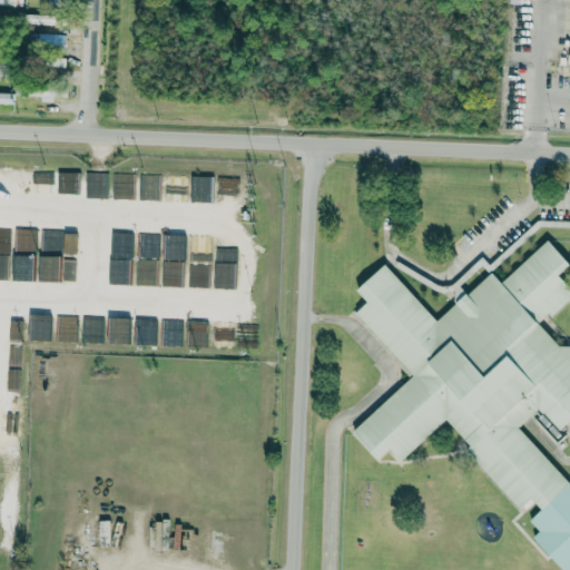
[(56,15),(25,16),(26,25),(56,23),(56,15)]
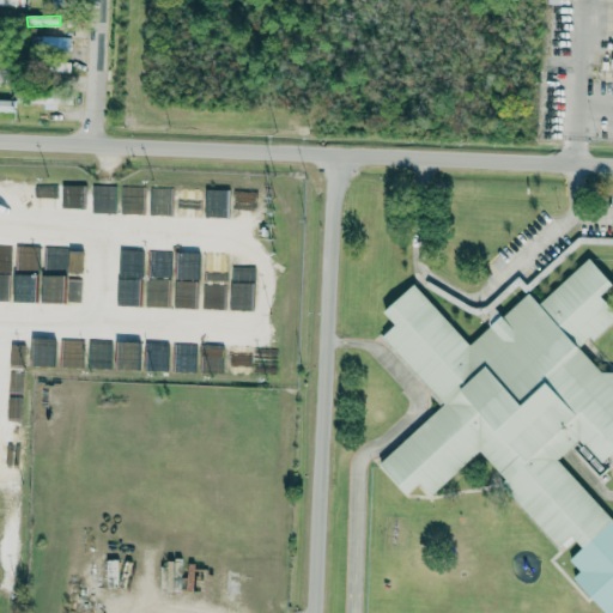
[(30,49),(70,50),(71,37),(30,36),(30,49)]
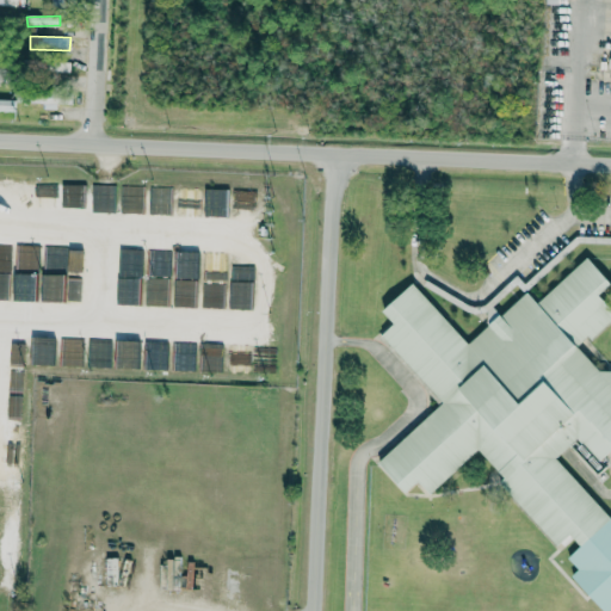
[(45,72),(71,73),(71,62),(47,61),(45,72)]
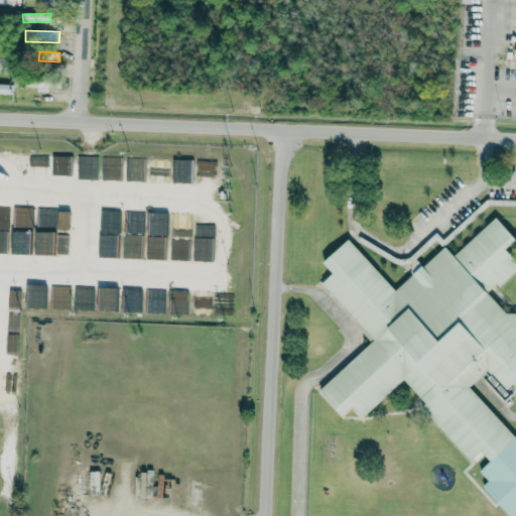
[(37,93),(48,93),(48,78),(26,78),(27,87),(37,87),(37,93)]
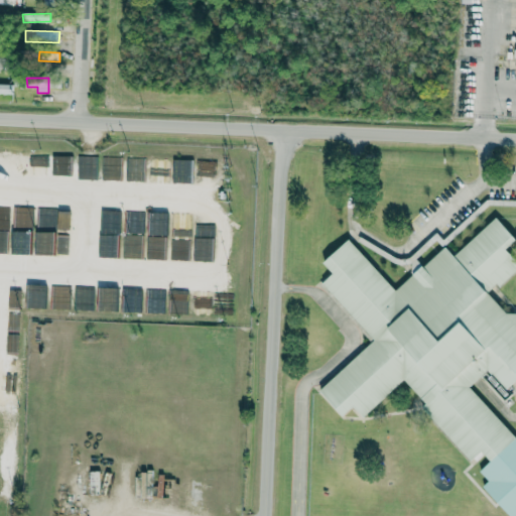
[(12,85),(0,84),(0,94),(12,95),(12,85)]
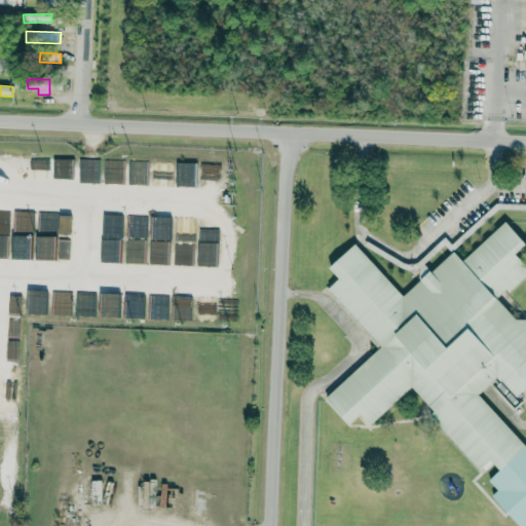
[(48,158),(29,157),(29,177),(48,178),(48,158)]
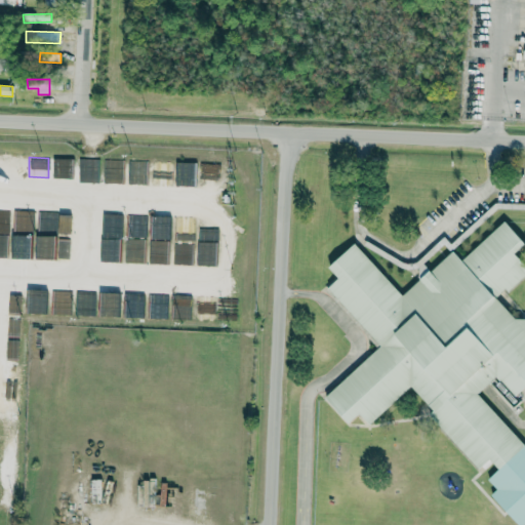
[(103,183),(122,183),(122,159),(104,158),(103,183)]
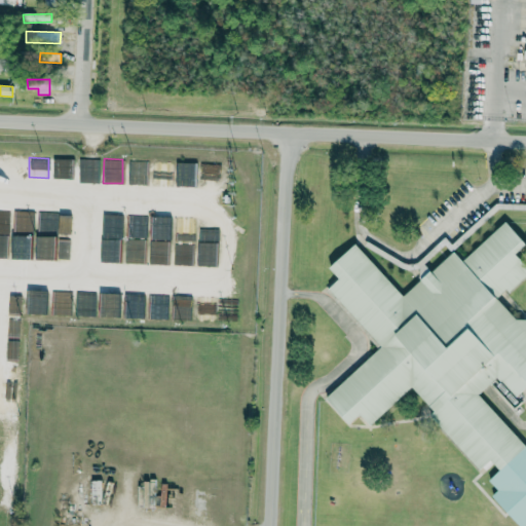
[(127,184),(147,184),(148,160),(128,160),(127,184)]
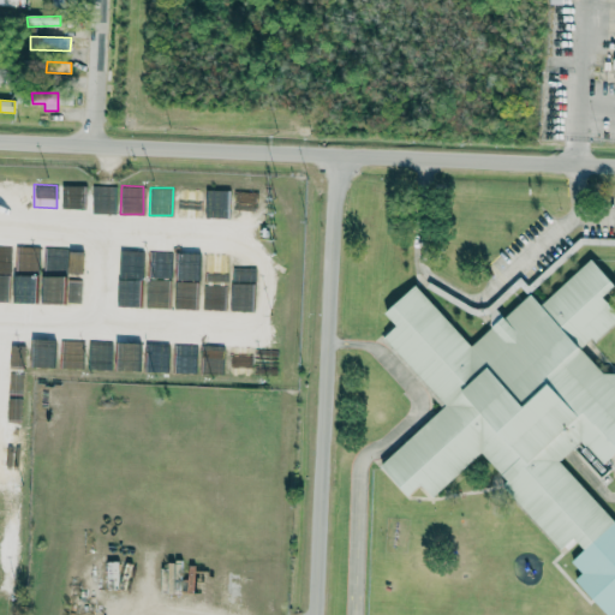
[(199,189),(178,187),(178,216),(198,216),(199,189)]
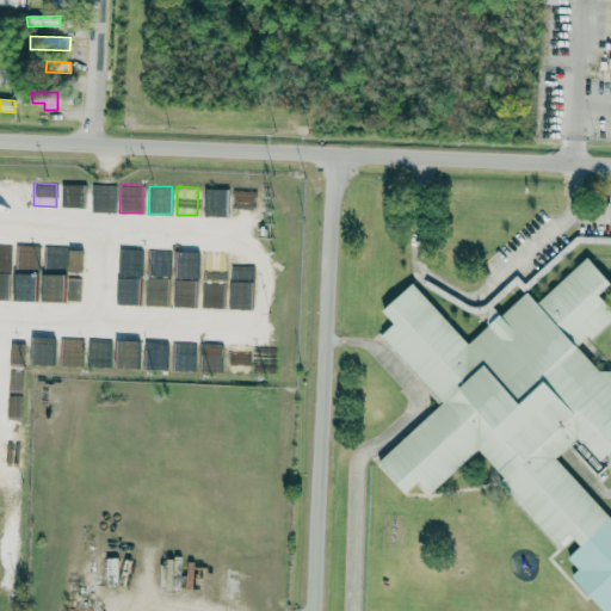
[(224,216),(226,189),(204,187),(203,216),(224,216)]
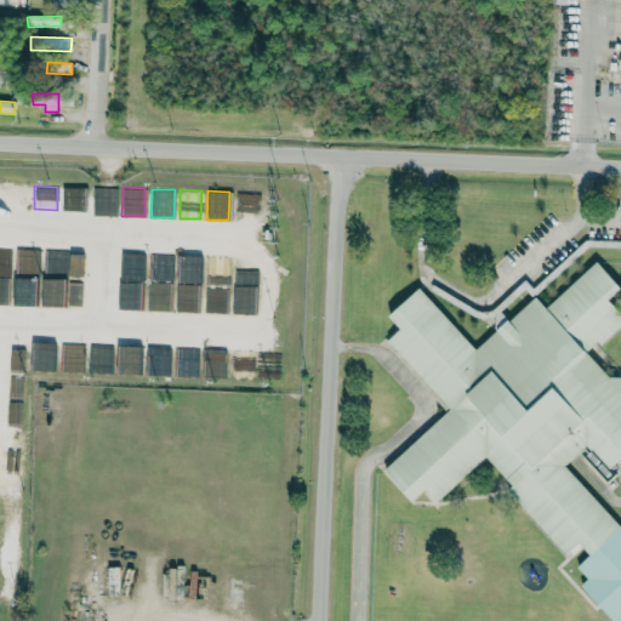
[(0,303),(7,305),(10,248),(0,246),(0,303)]
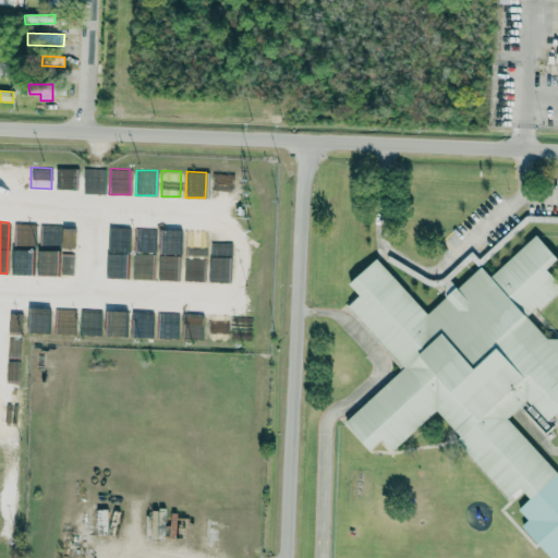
[(108,252),(130,251),(129,228),(108,228),(108,252)]
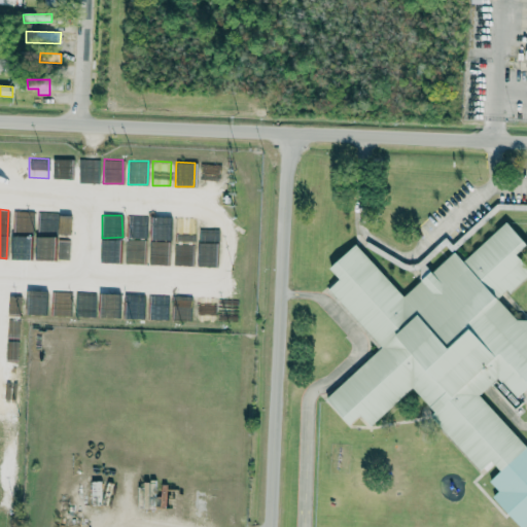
[(146,215),(127,215),(126,236),(145,237),(146,215)]
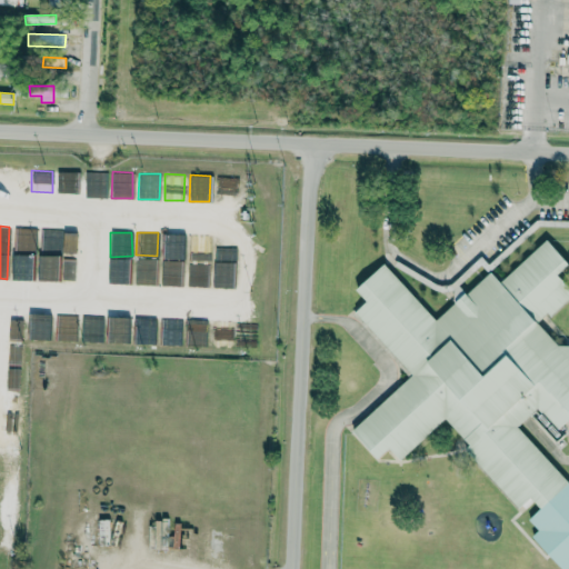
[(439,325),(385,262),(356,288),(367,301),(355,311),(411,376),(351,429),(375,456),(391,450),(399,459),(443,421),(519,507),(530,497),(540,508),(528,519),(538,530),(532,536),(561,568),(566,568),(568,566),(568,482),(518,426),(536,419),(551,436),(562,431),(568,419),(568,345),(561,348),(540,325),(568,298),(568,286),(558,273),(568,263),(542,233),(439,325)]
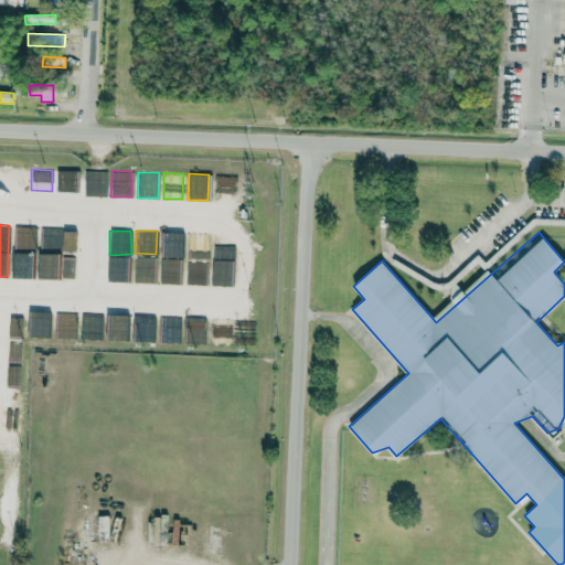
[(160,283),(178,283),(179,259),(160,258),(160,283)]
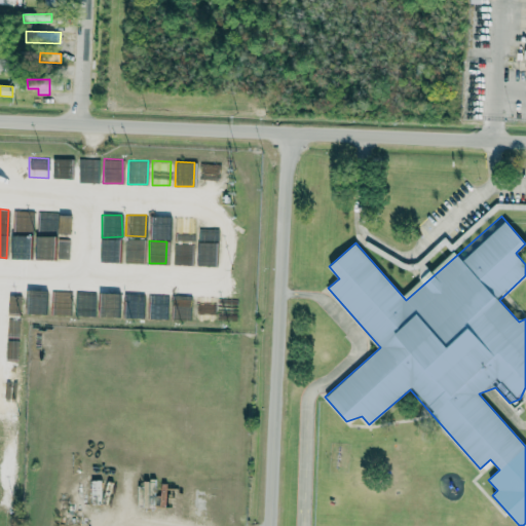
[(192,242),(174,241),(173,265),(191,265),(192,242)]
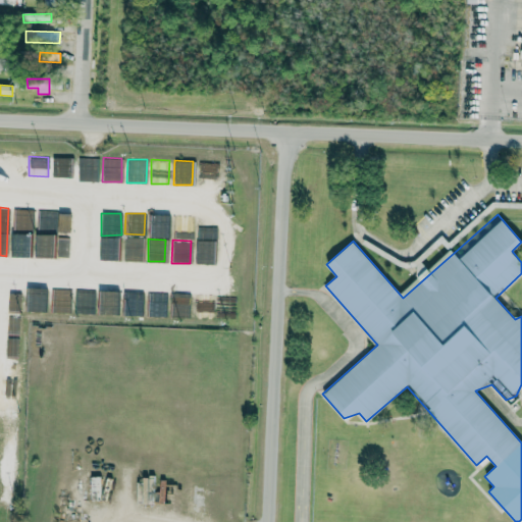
[(142,261),(142,248),(124,247),(123,260),(142,261)]
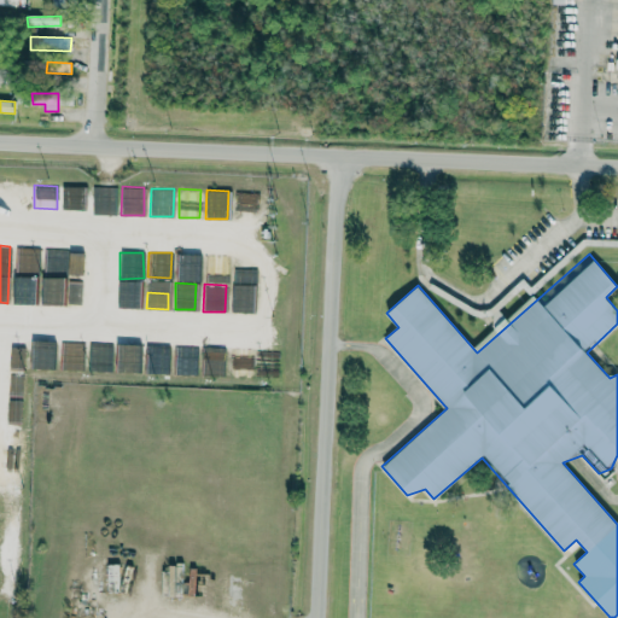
[(87,371),(111,372),(111,343),(88,343),(87,371)]
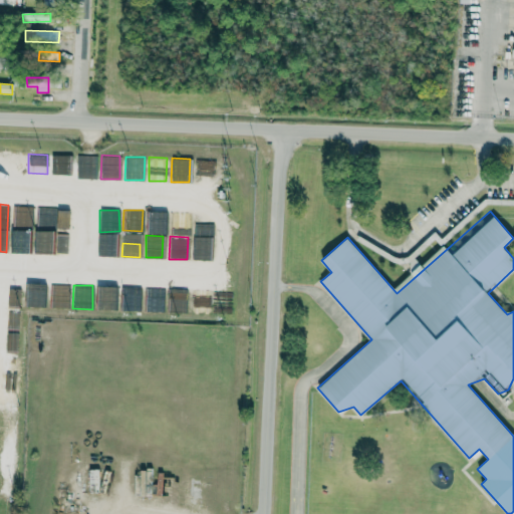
[(68,287),(51,286),(50,307),(68,308),(68,287)]
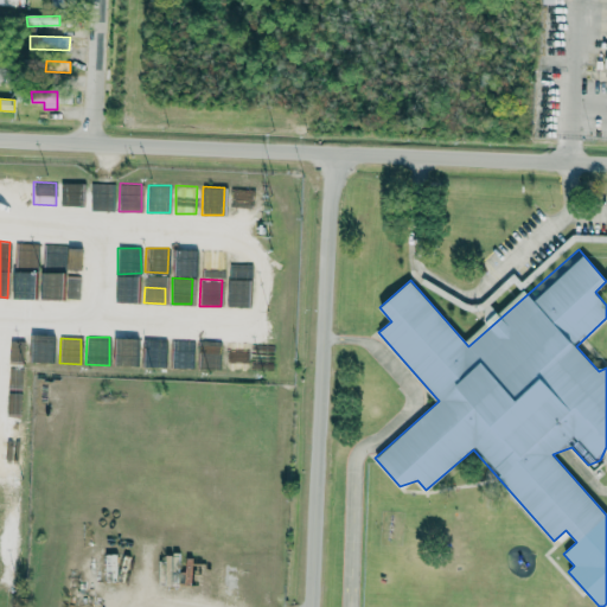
[(191,368),(192,339),(171,339),(170,368),(191,368)]
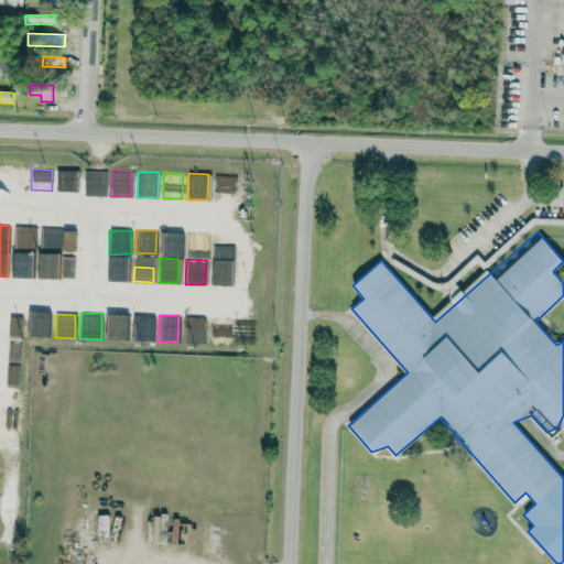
[(203,343),(204,337),(191,337),(192,318),(184,318),(184,342),(203,343)]
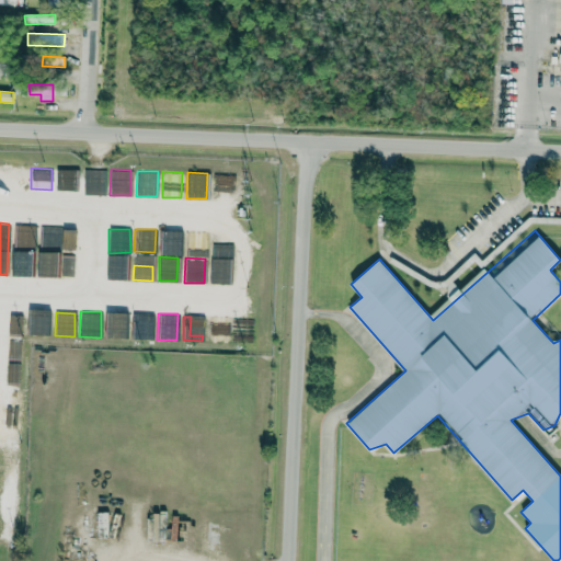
[(229,317),(208,317),(209,341),(229,341),(229,317)]
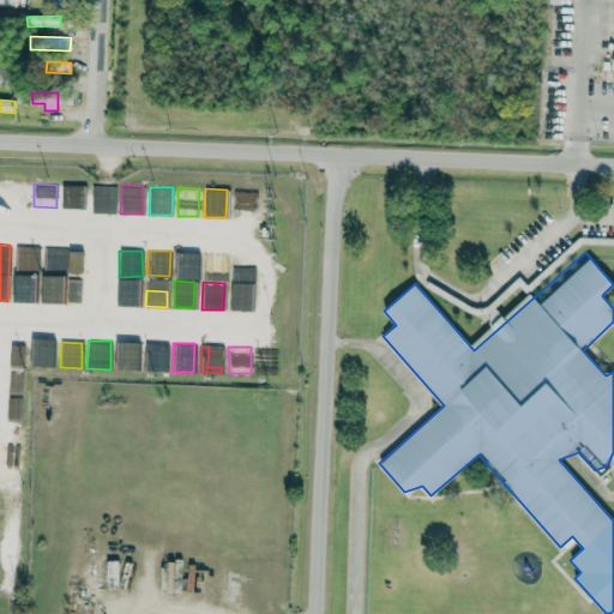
[(107,560),(106,588),(118,588),(118,561),(107,560)]
